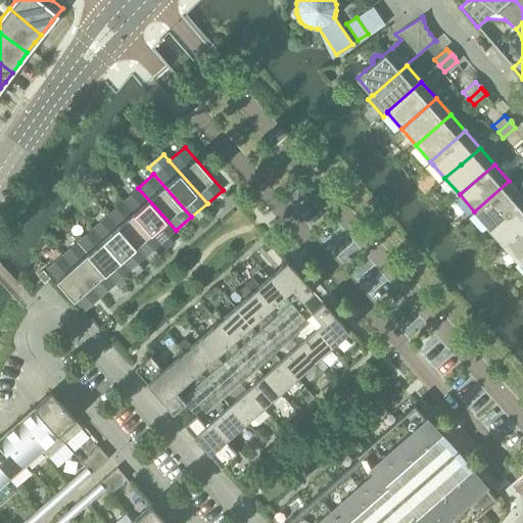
[(474,211),(488,227),(522,197),(509,181),(474,211)]
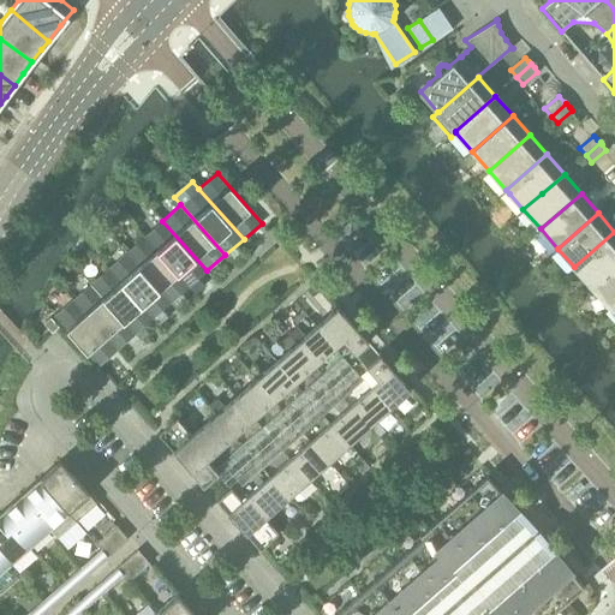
[(144,236),(189,287),(207,270),(162,221),(144,236)]
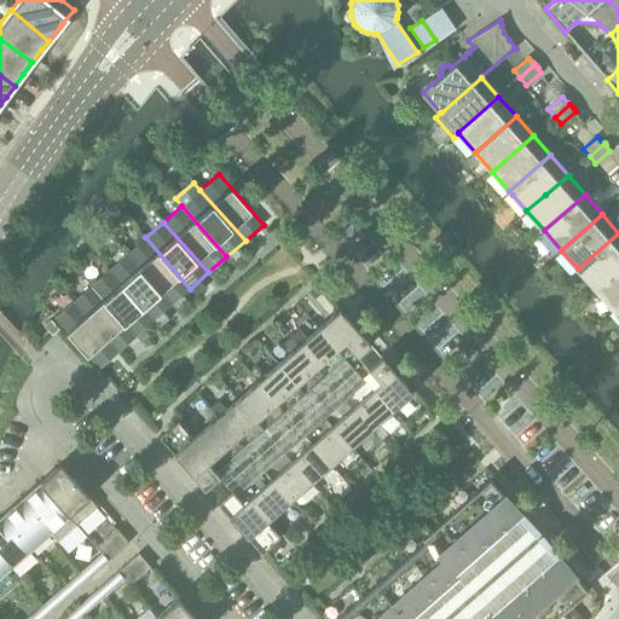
[(618,232),(618,233),(578,268),(595,288),(618,266),(618,232)]
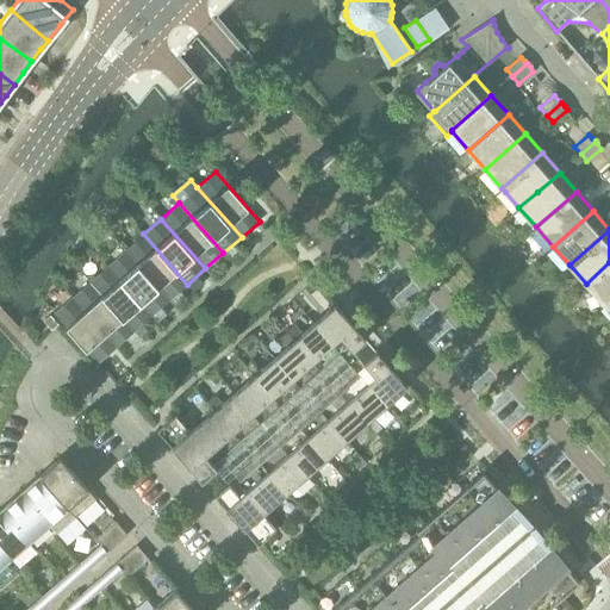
[(143,234),(125,250),(169,300),(187,285),(143,234)]
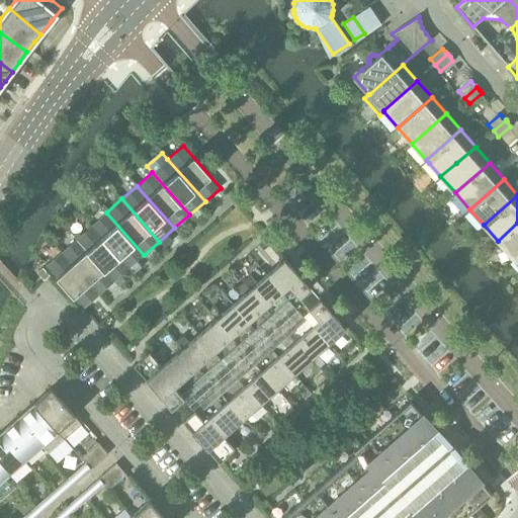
[(91,226),(128,268),(144,255),(106,212),(91,226)]
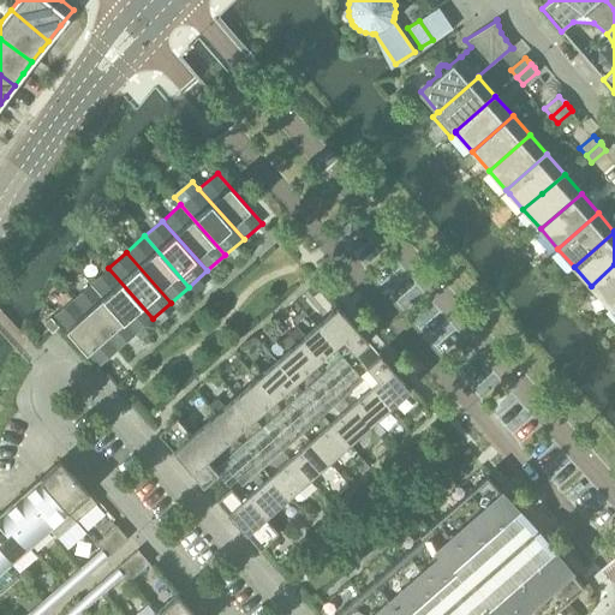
[(614,264),(591,286),(609,306),(614,300),(614,264)]
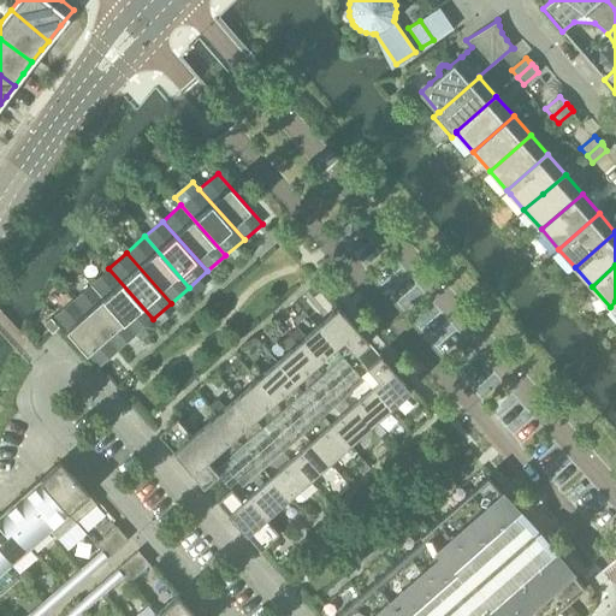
[(135,335),(153,319),(108,268),(90,284),(135,335)]
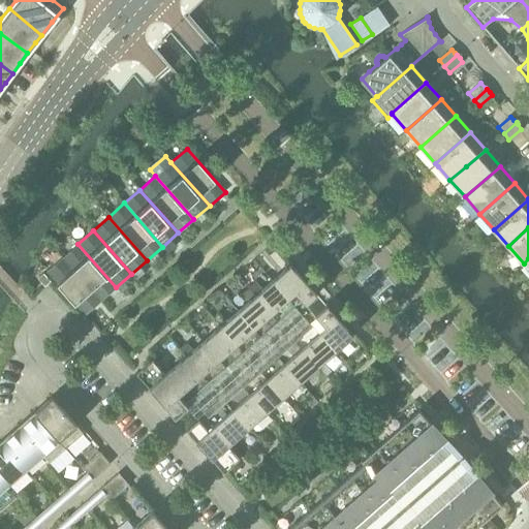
[(62,257),(100,302),(116,287),(78,244),(62,257)]
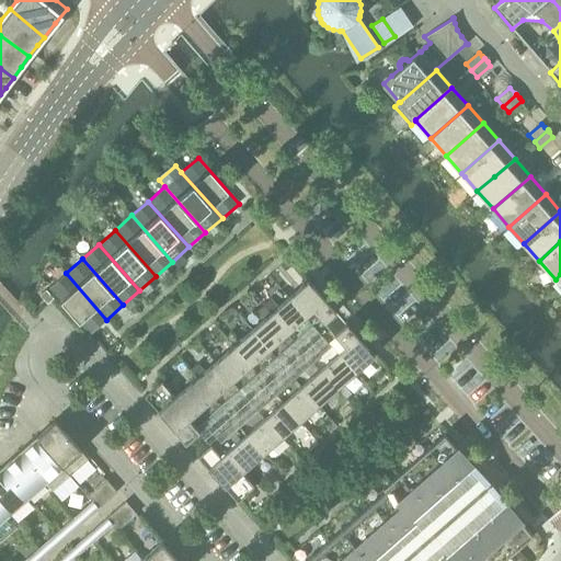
[(90,334),(106,320),(66,273),(49,288),(90,334)]
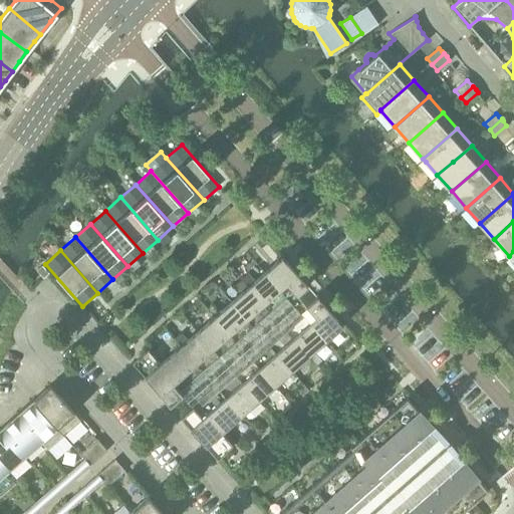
[(307,286),(281,257),(264,272),(287,297),(286,298),(289,302),(307,286)]
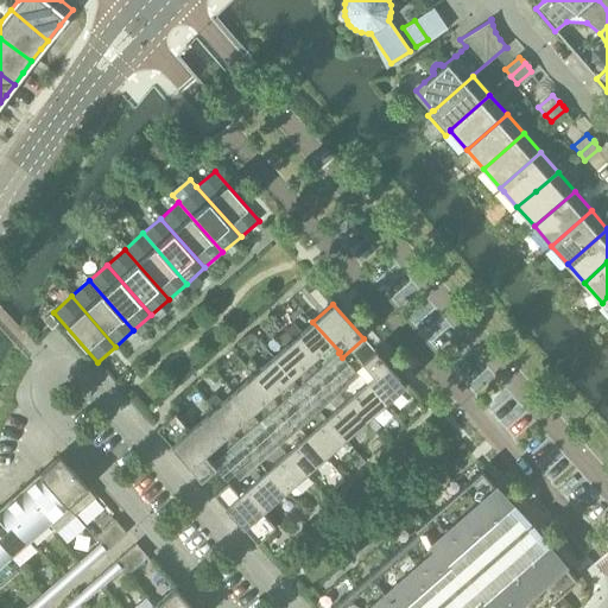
[(43,321),(49,327),(51,330),(58,323),(50,314),(43,321)]
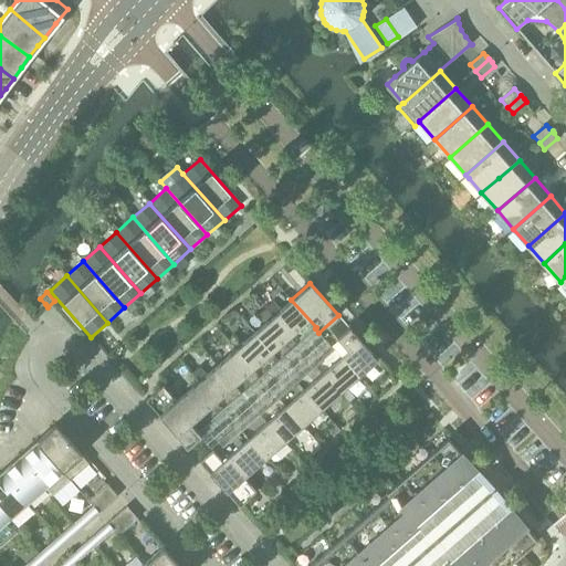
[(316,327),(291,300),(273,316),(297,344),(315,328),(316,327)]
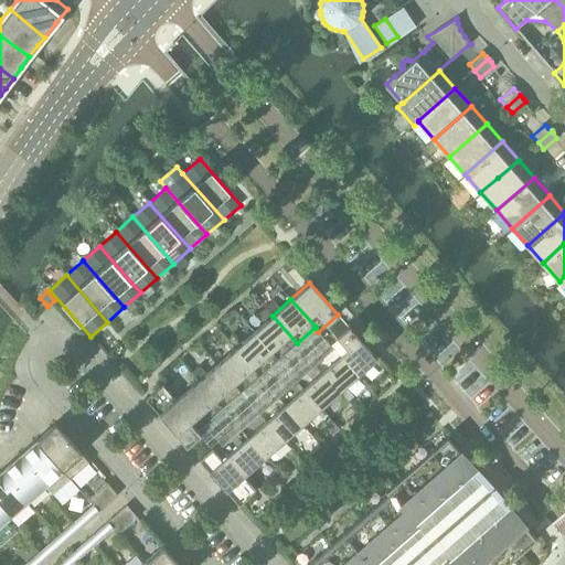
[(205,441),(212,448),(214,451),(332,348),(329,343),(349,326),(343,321),(338,315),(318,332),(315,328),(196,432),(200,435),(205,441)]
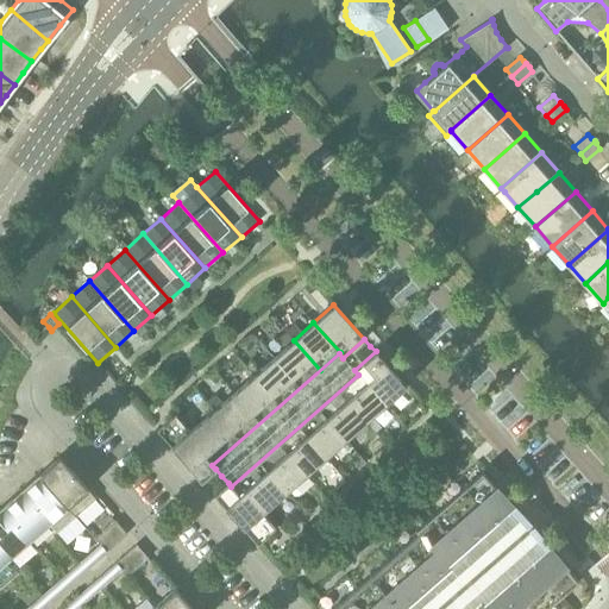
[(320,370),(294,340),(274,357),(300,388),(320,370)]
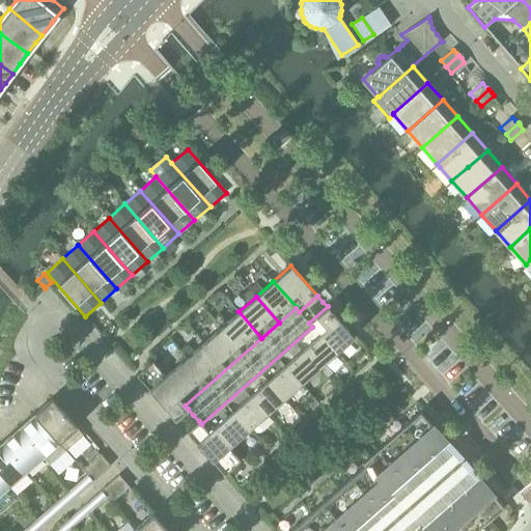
[(313,326),(336,353),(354,337),(328,306),(309,323),(312,327),(313,326)]
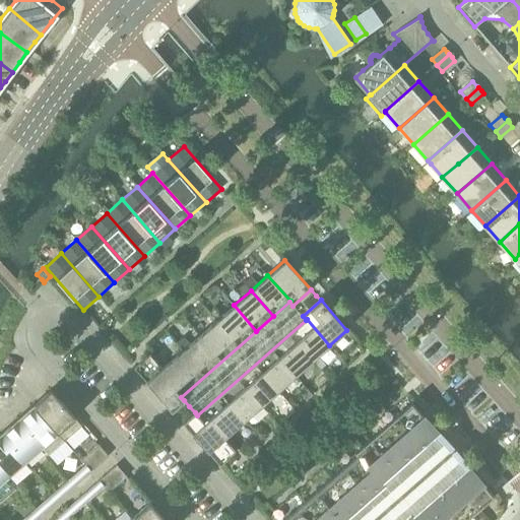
[(239,346),(256,331),(234,305),(216,320),(239,346)]
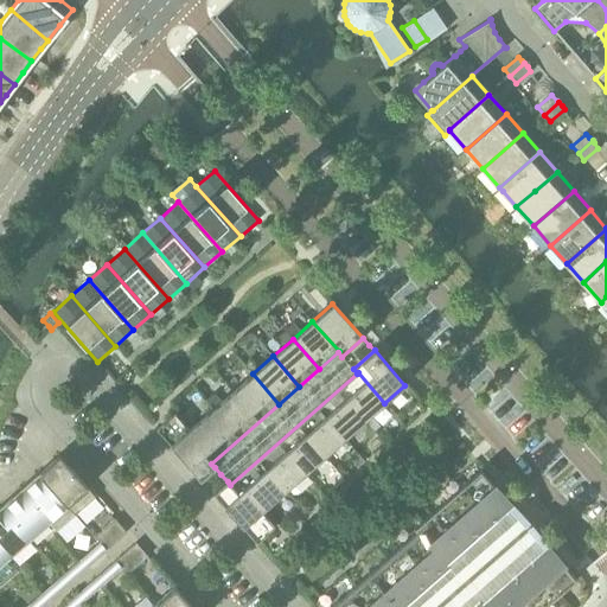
[(338,390),(365,420),(384,403),(358,372),(357,374),(338,390)]
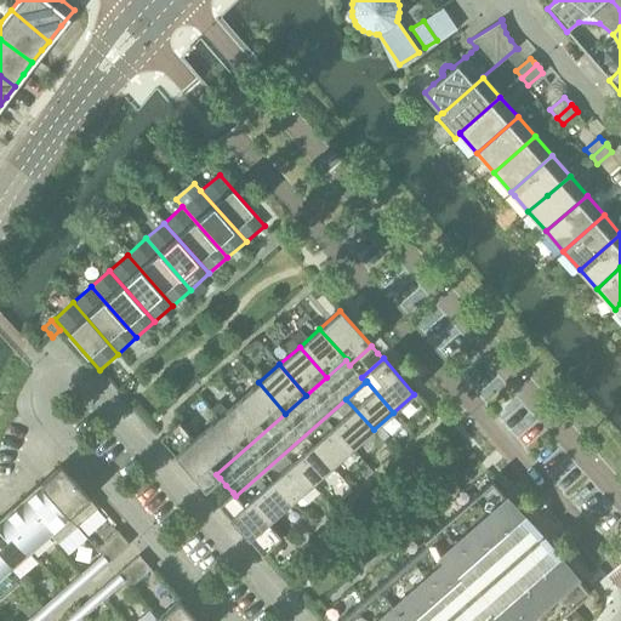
[(258,382),(238,400),(266,431),(285,414),(258,382)]
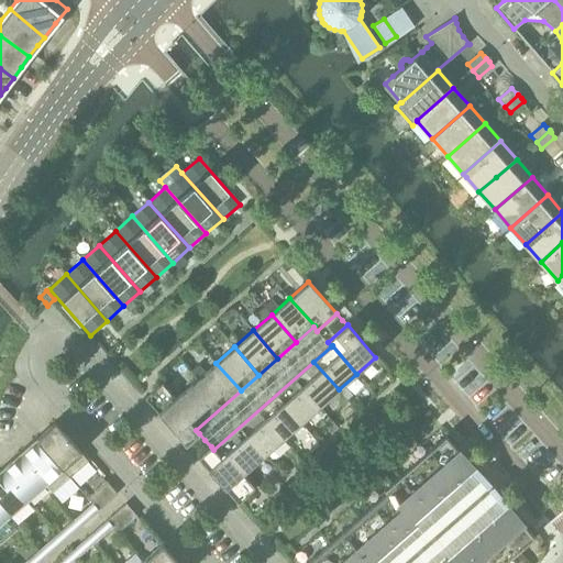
[(320,406),(339,389),(313,362),(295,378),(320,406)]
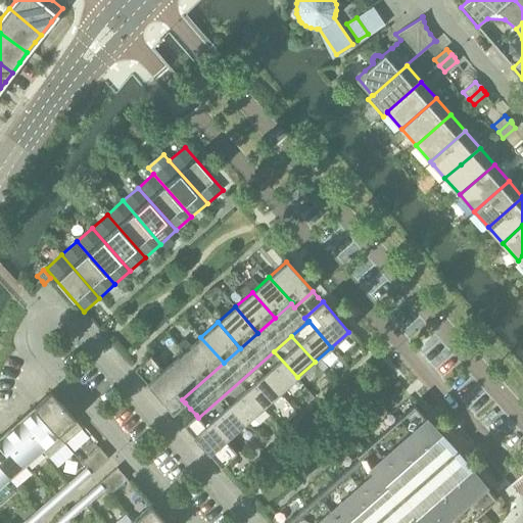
[(206,378),(224,363),(200,337),(184,352),(206,378)]
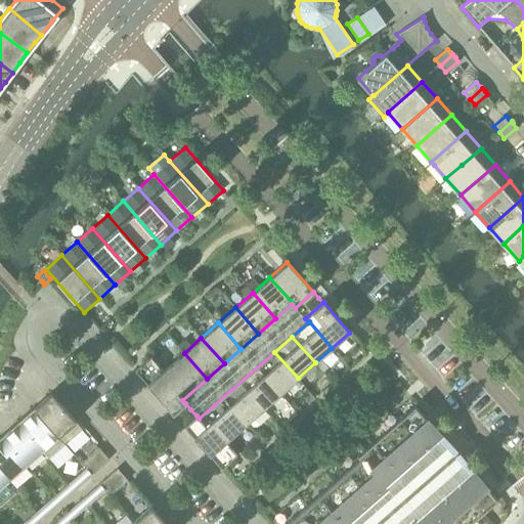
[(274,352),(258,366),(280,393),(298,378),(274,352)]
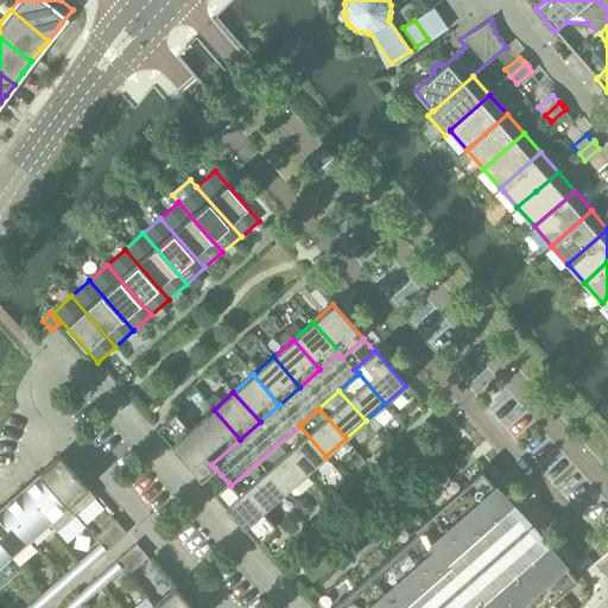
[(171,447),(201,480),(215,468),(211,464),(240,439),(214,410),(189,430),(190,431),(181,438),(171,447)]
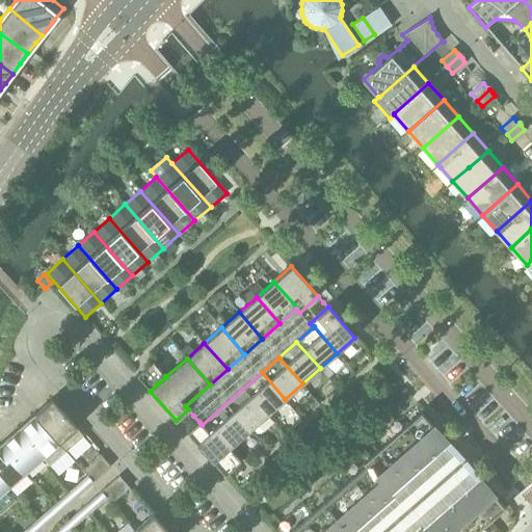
[(152,376),(160,370),(153,363),(145,370),(152,376)]
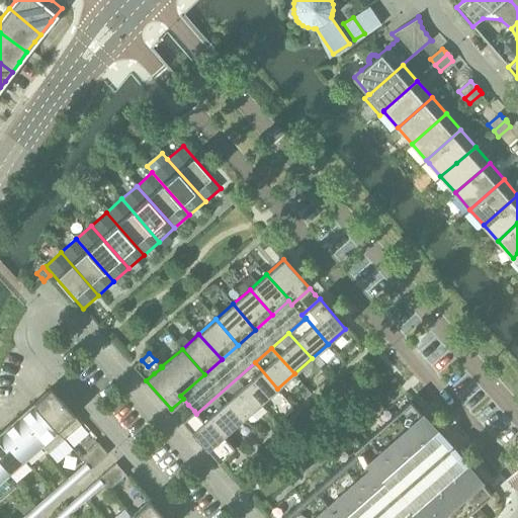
[(142,360),(134,366),(140,373),(148,366),(142,360)]
